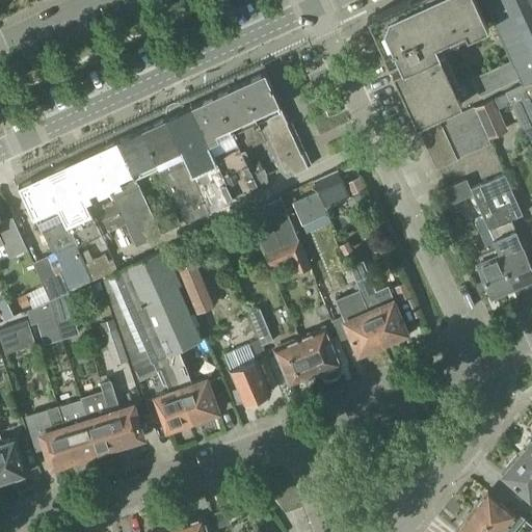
[(426,0),(413,6),(409,0),(407,0),(376,15),(379,22),(371,26),(389,64),(393,62),(397,71),(393,73),(400,90),(407,87),(416,105),(408,108),(417,126),(461,105),(437,52),(433,44),(464,29),(467,35),(488,26),(476,0),(426,0)]
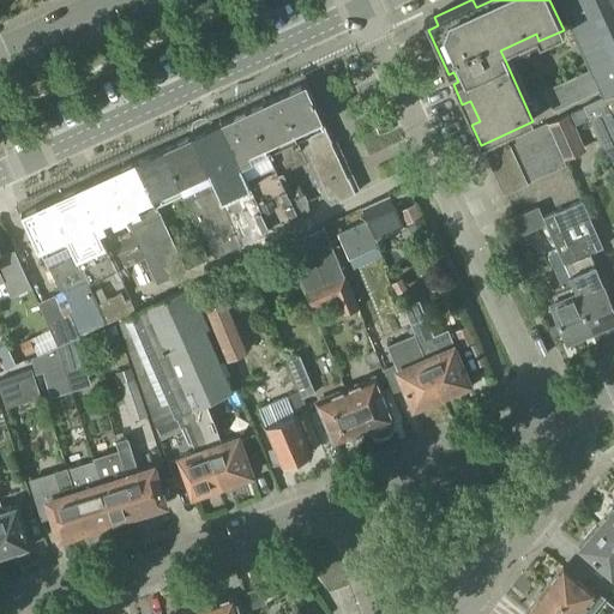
[(613,0),(559,0),(593,68),(602,89),(605,96),(606,97),(611,94),(613,92),(613,0)]
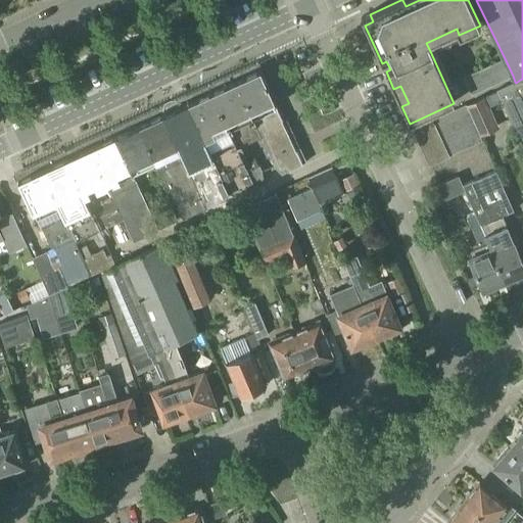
[(505,58),(463,78),(471,95),(513,76),(505,58)]
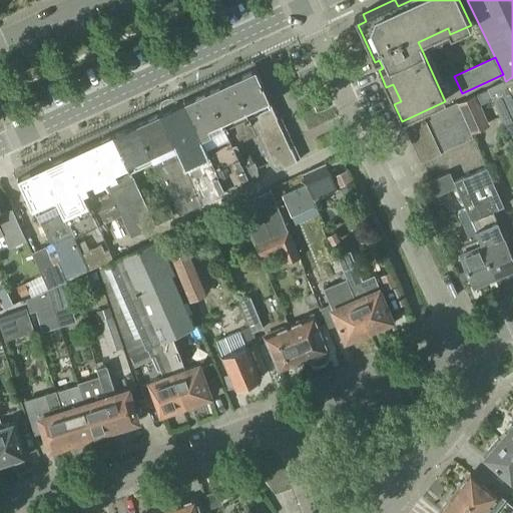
[(238,75),(230,79),(247,115),(257,134),(270,163),(277,170),(297,160),(271,104),(270,105),(268,100),(269,99),(254,68),(238,75)]
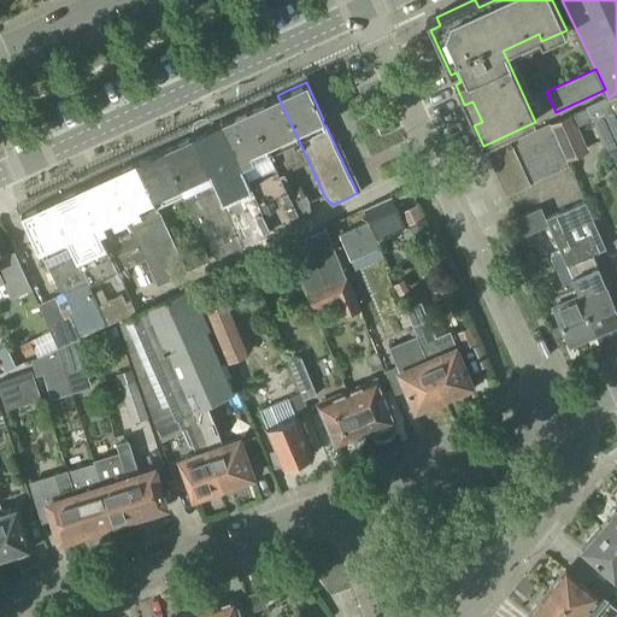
[(587,107),(592,121),(613,166),(616,164),(616,93),(613,94),(609,98),(607,97),(586,106),(587,107)]
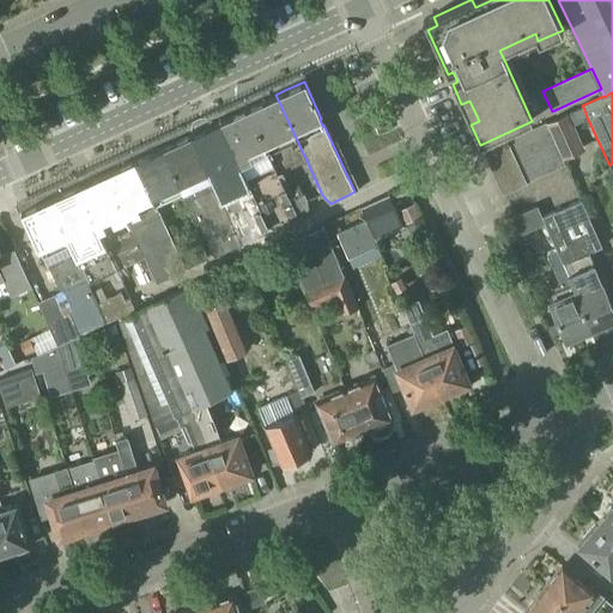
[(295,199),(281,171),(307,161),(296,138),(275,95),(247,108),(267,151),(298,218),(309,213),(307,202),(304,195),(295,199)]
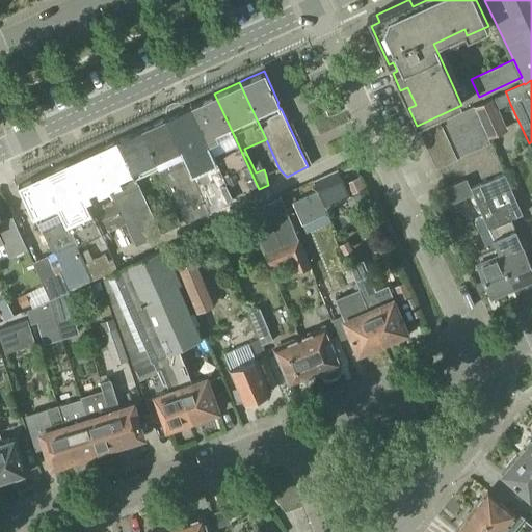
[(493,99),(497,109),(510,104),(506,92),(493,99)]
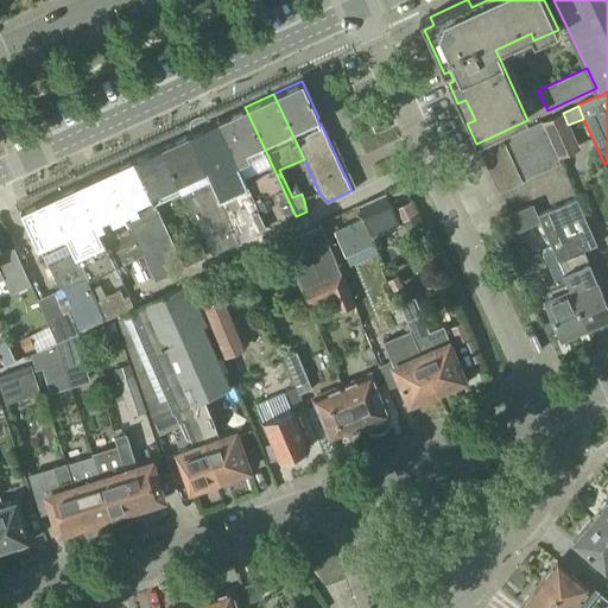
[(267,229),(296,216),(265,150),(245,107),(217,119),(238,163),(249,189),(260,215),(267,229)]
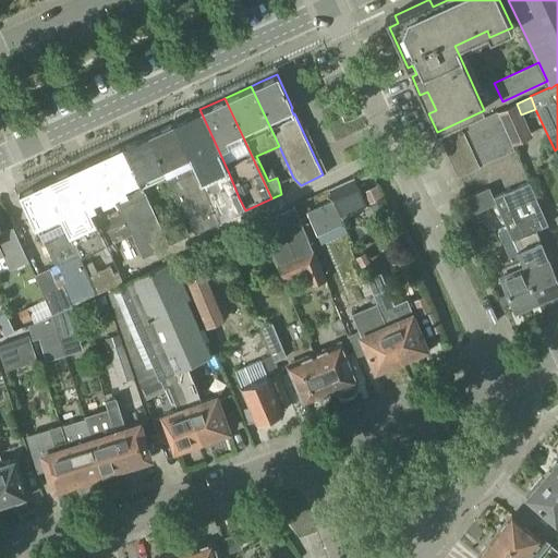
[(532,137),(521,114),(517,104),(497,113),(512,146),(532,137)]
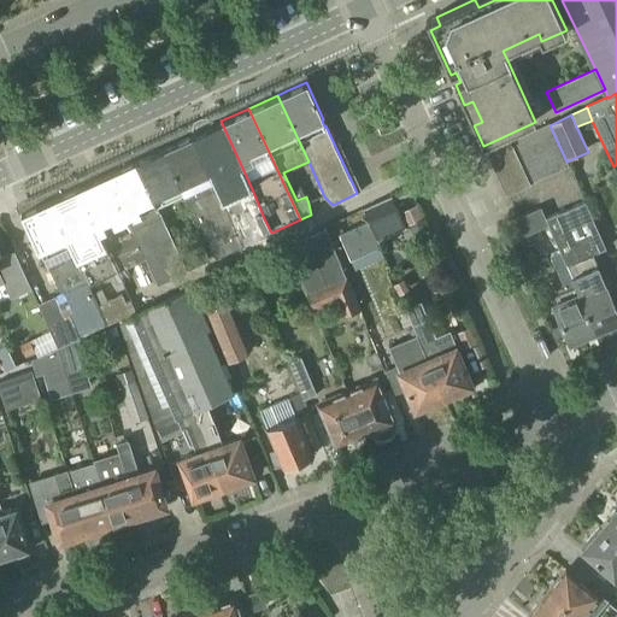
[(221,121),(193,134),(212,178),(224,205),(248,194),(253,192),(241,165),(221,121)]
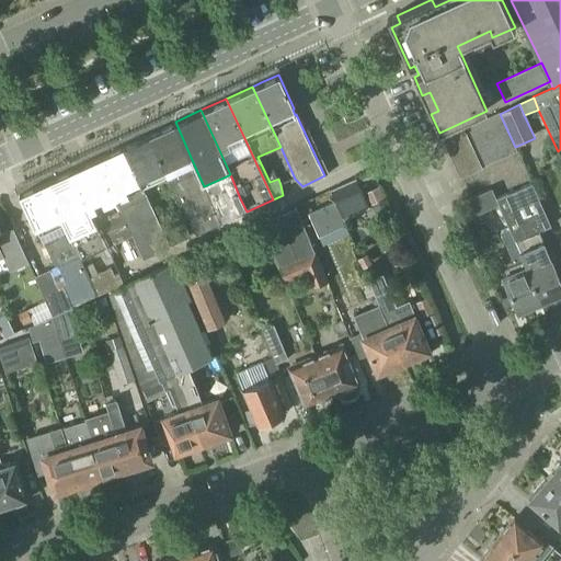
[(515,147),(500,114),(500,113),(466,128),(483,167),(517,151),(515,147)]
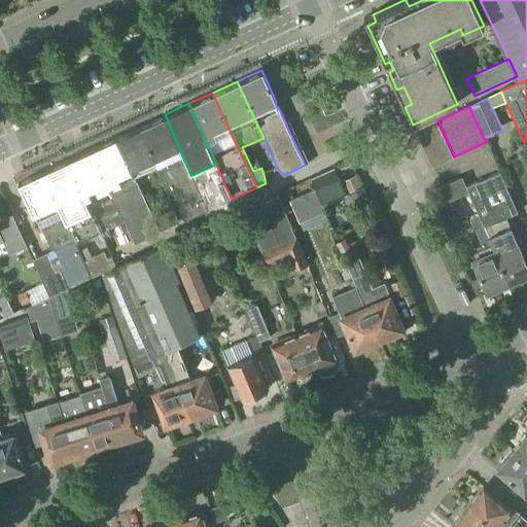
[(165,114),(140,126),(157,164),(157,163),(165,177),(173,173),(166,160),(181,152),(165,114)]
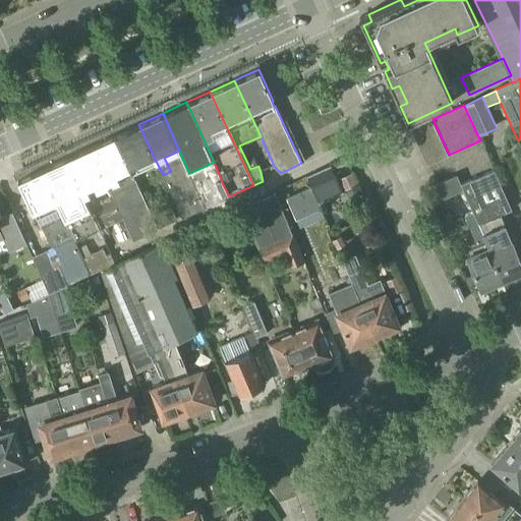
[(430,119),(410,128),(427,166),(448,157),(430,119)]
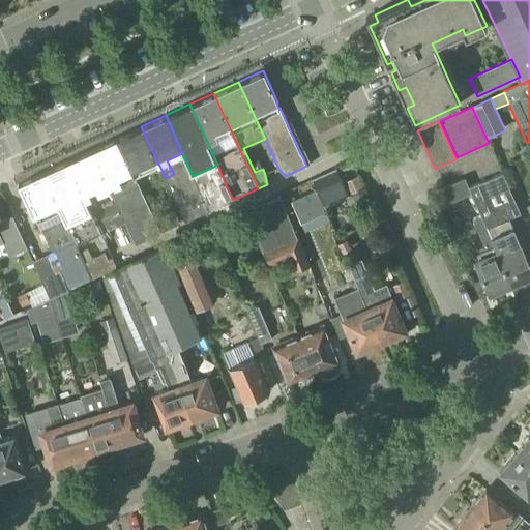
[(141,126),(116,138),(134,176),(158,165),(141,126)]
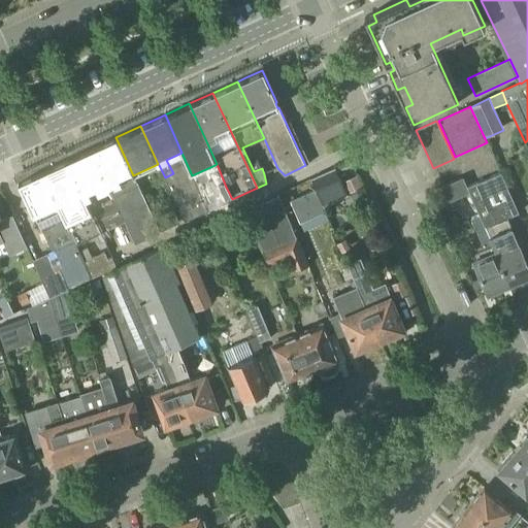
[(116,137),(91,149),(135,243),(160,232),(154,220),(133,175),(116,137)]
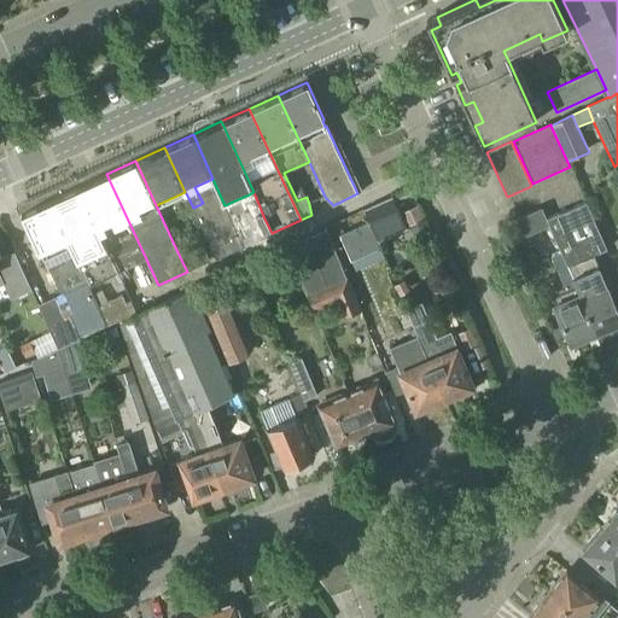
[(157,285),(158,285),(106,174),(79,187),(117,272),(145,258),(157,285)]
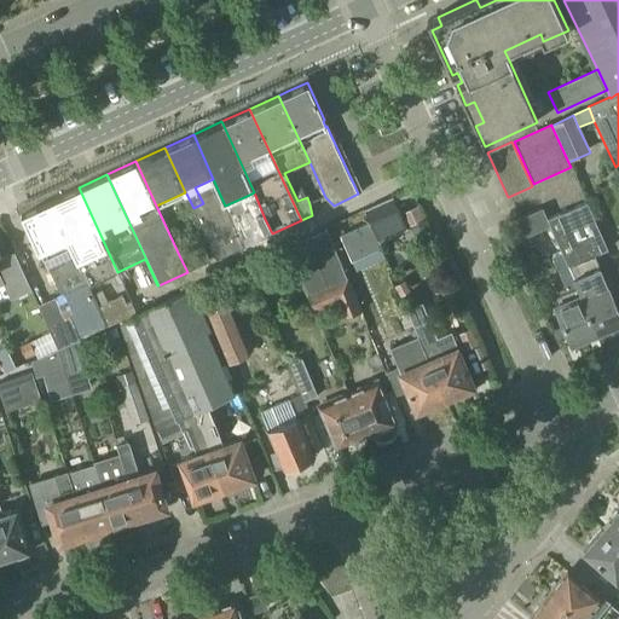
[(217,260),(243,247),(237,231),(225,206),(213,179),(195,187),(203,203),(194,208),(217,260)]
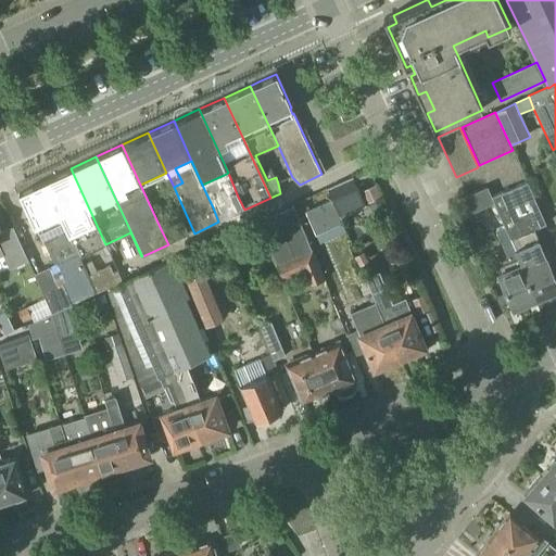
[(79,255),(105,244),(71,168),(45,180),(79,255)]
